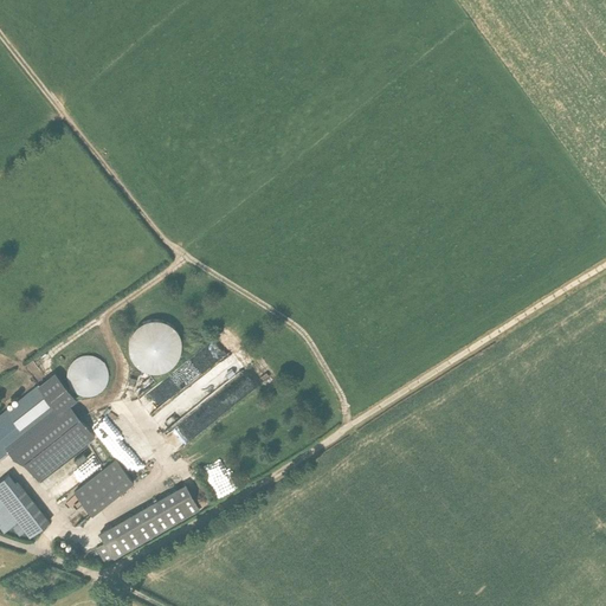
[(178,371),(179,321),(136,320),(134,369),(178,371)]
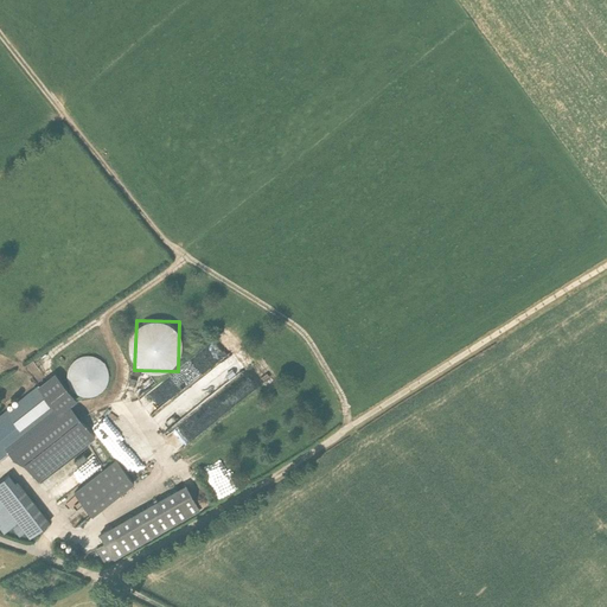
[(221,338),(139,396),(151,413),(232,355),(221,338)]
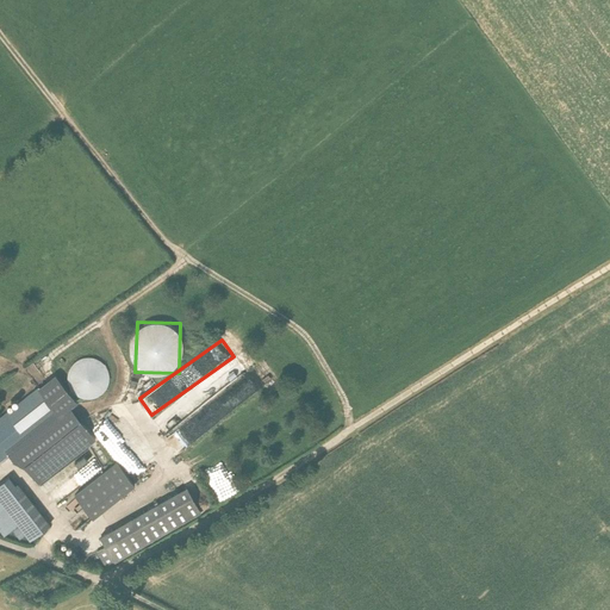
[(104,366),(100,354),(67,366),(79,400),(112,388),(106,372),(101,373),(99,367),(104,366)]
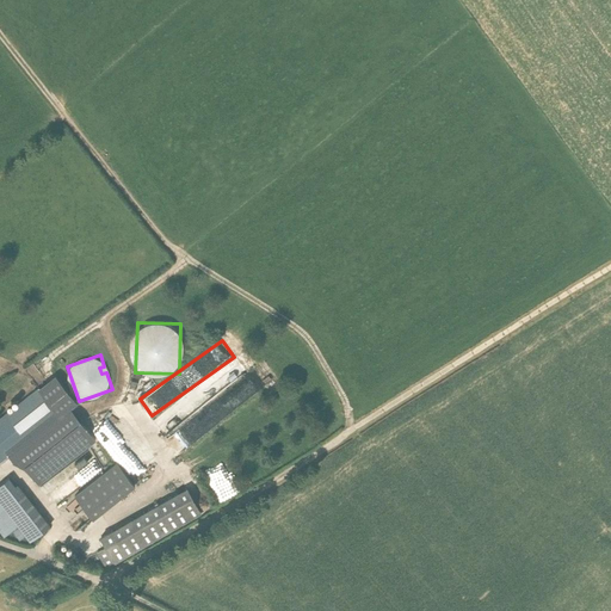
[(60,415),(8,456),(13,461),(24,466),(38,485),(96,440),(71,408),(76,402),(56,375),(39,388),(60,415)]
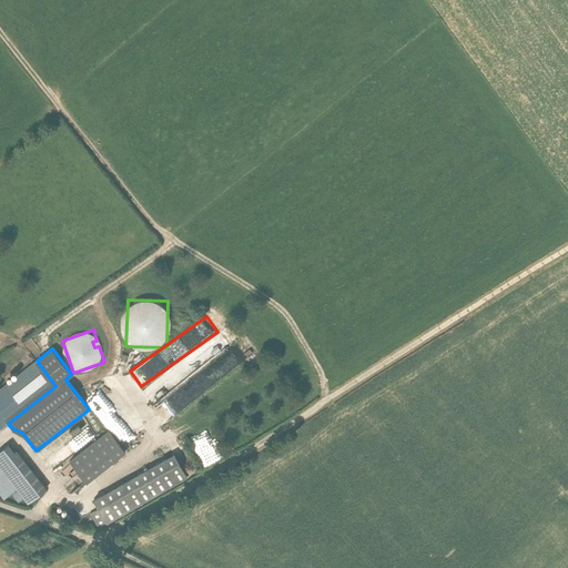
[(56,386),(37,361),(0,388),(0,429),(8,424),(56,386)]
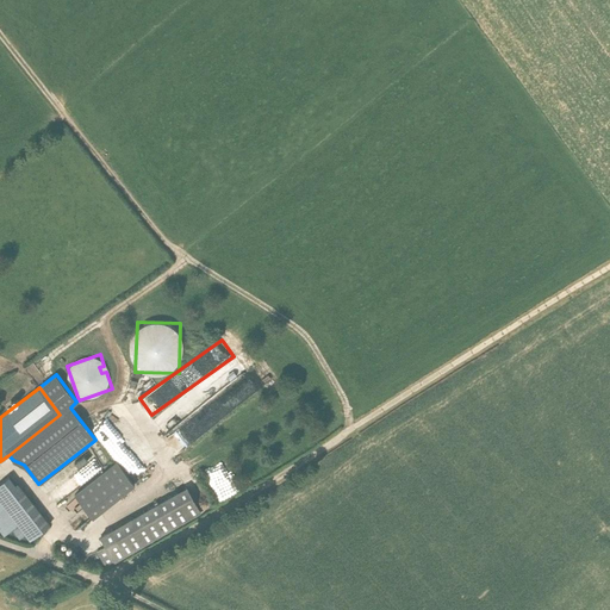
[(74,495),(92,517),(135,485),(116,461),(74,495)]
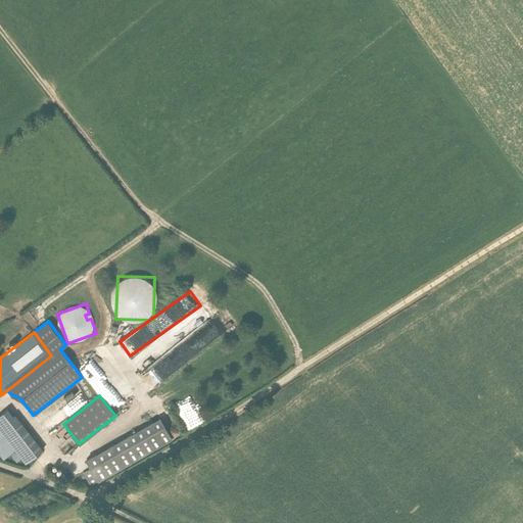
[(0,414),(0,454),(3,459),(15,450),(26,463),(43,449),(8,408),(0,414)]
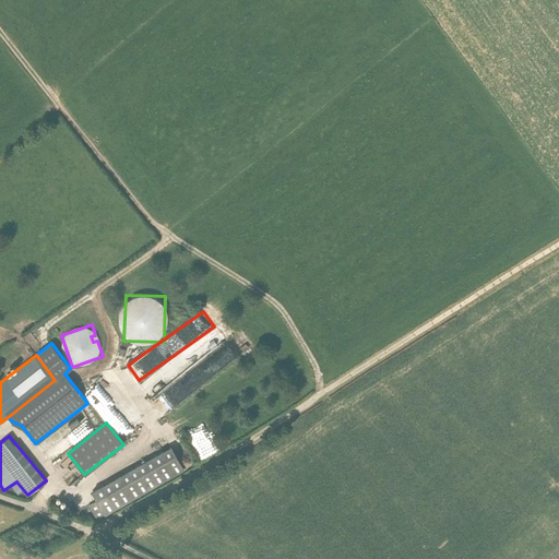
[(97,518),(183,470),(170,447),(93,490),(97,500),(90,504),(97,518)]
